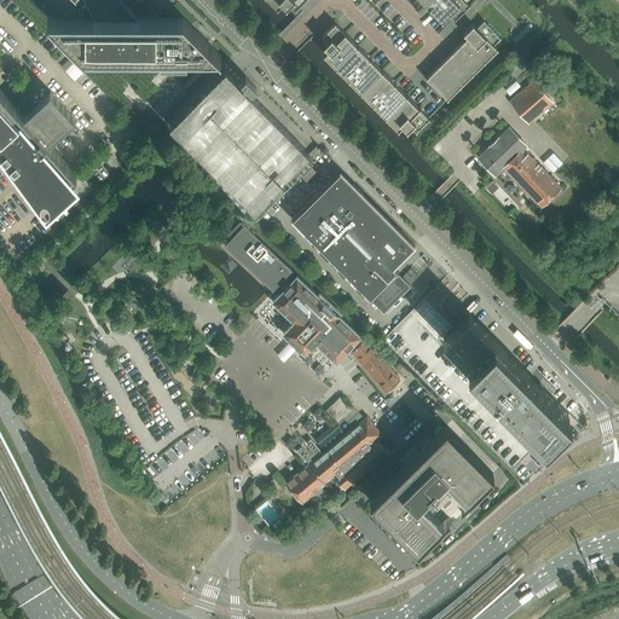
[(85,0),(96,18),(48,18),(48,17),(47,18),(86,57),(87,56),(86,55),(219,55),(220,56),(221,56),(183,17),(181,17),(183,18),(138,18),(123,0),(85,0)]
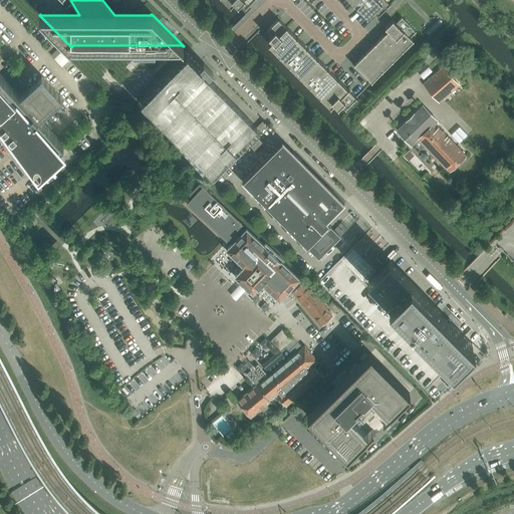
[(356,0),(353,4),(354,4),(355,4),(356,6),(356,7),(357,7),(366,17),(367,18),(367,17),(371,14),(375,18),(376,19),(376,18),(390,6),(391,5),(390,5),(384,0),(356,0)]
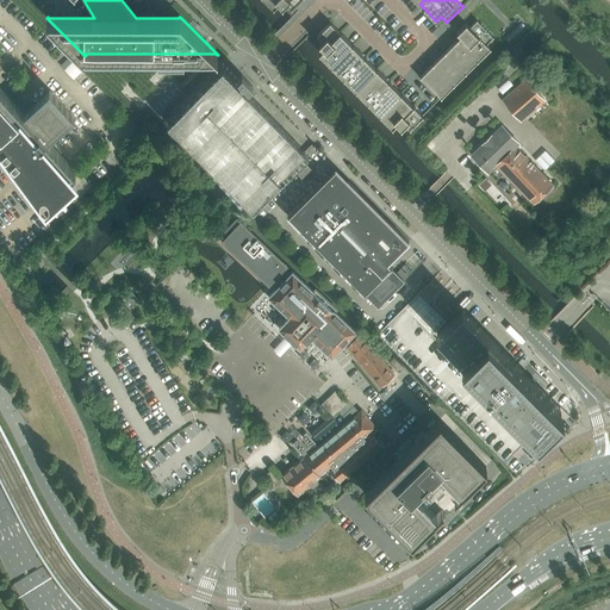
[(441,98),(442,97),(453,86),(454,86),(454,85),(466,74),(466,73),(478,61),(490,49),(491,49),(491,48),(490,48),(486,44),(493,38),(493,37),(478,22),(478,20),(477,20),(475,20),(475,22),(470,27),(467,24),(466,24),(465,24),(458,32),(456,32),(458,33),(461,37),(459,39),(458,39),(456,39),(456,41),(446,51),(444,53),(434,63),(433,63),(433,64),(421,76),(419,76),(421,78),(440,97),(441,98)]
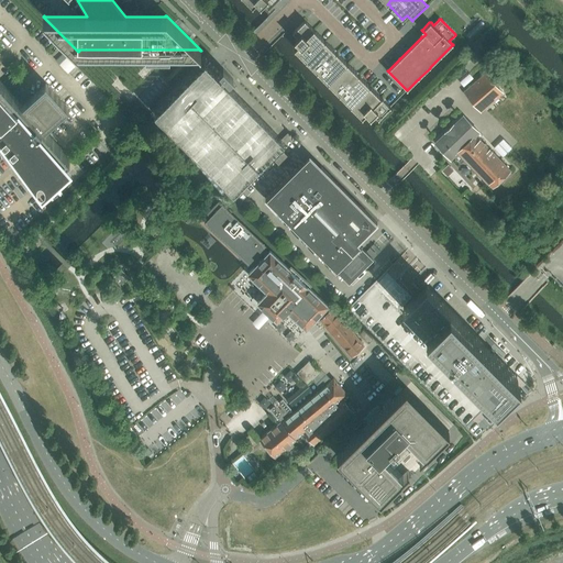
[(295,40),(294,41),(295,42),(298,45),(295,48),(294,48),(295,50),(306,61),(326,41),(324,41),(315,30),(313,30),(306,21),(305,21),(304,21),(294,32),(293,32),(293,33),(294,33),(298,37),(295,40)]
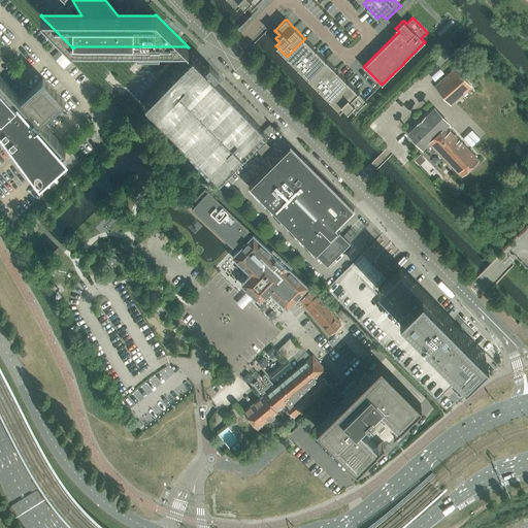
[(315,48),(312,46),(305,39),(305,38),(287,57),(292,62),(297,67),(316,50),(316,48),(315,48)]
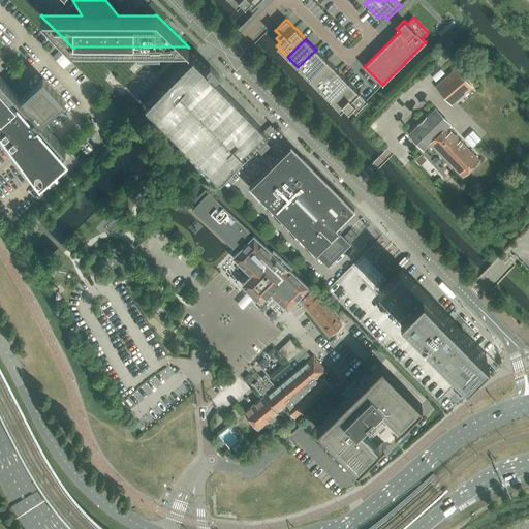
[(327,59),(316,50),(298,67),(298,68),(299,68),(308,78),(308,79),(327,60),(327,59)]
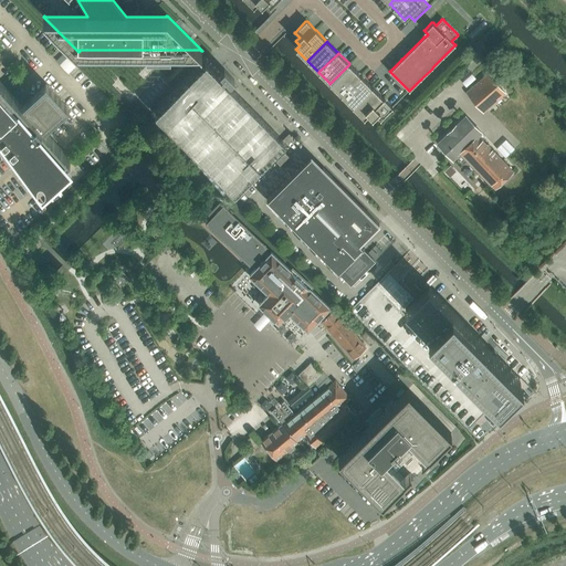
[(67,58),(60,65),(67,73),(76,65),(67,58)]
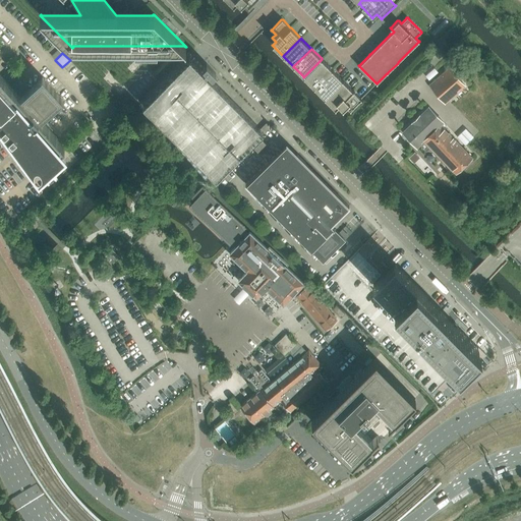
[(206,74),(208,72),(212,76),(216,73),(207,63),(203,67),(206,70),(204,72),(200,69),(199,68),(195,64),(189,58),(142,105),(216,179),(255,139),(263,131),(259,128),(258,128),(257,126),(206,74)]
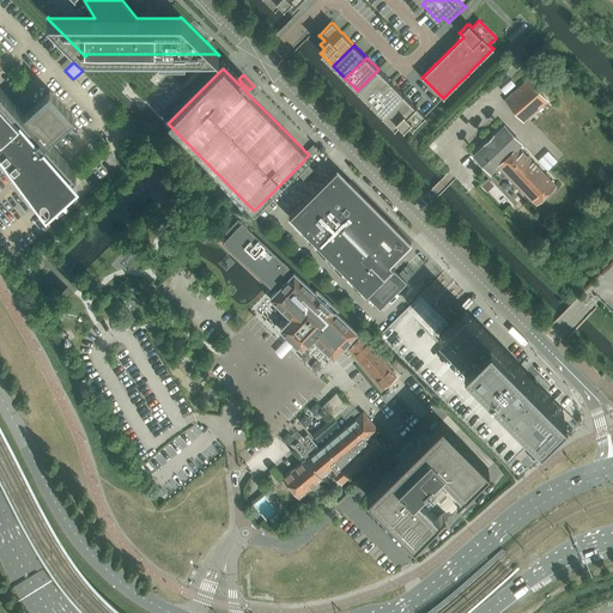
[(378,70),(357,91),(358,91),(369,102),(369,103),(390,82),(378,70)]
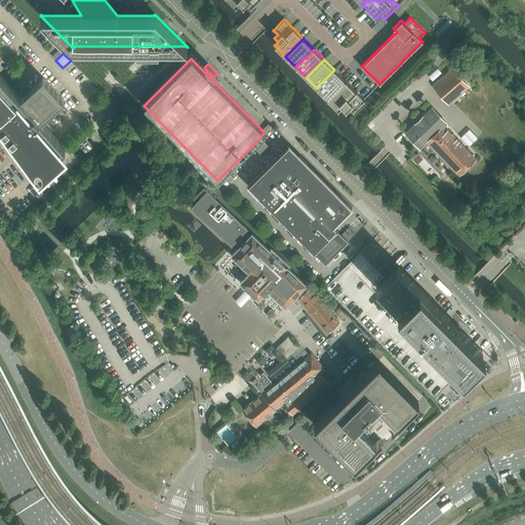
[(433,86),(443,97),(448,104),(469,86),(453,69),(433,86)]
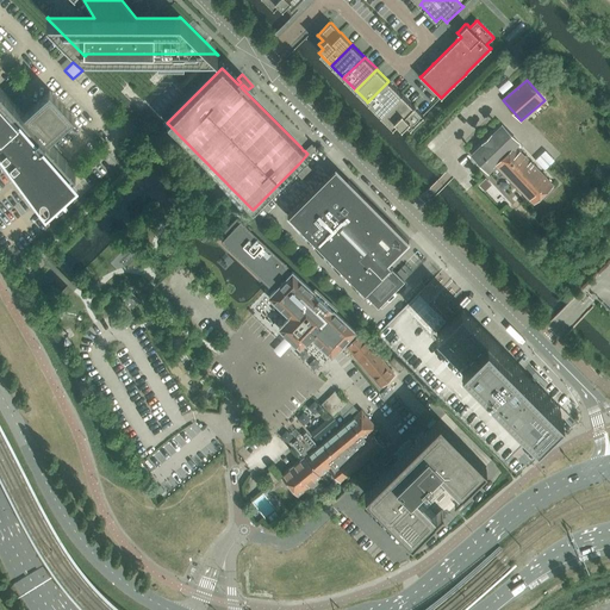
[(388,81),(367,103),(368,103),(379,113),(379,114),(380,114),(400,93),(388,81)]
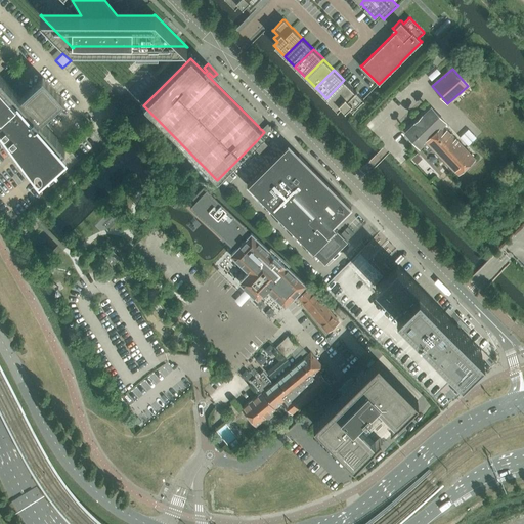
[(0,74),(0,120),(42,167),(66,146),(42,120),(62,101),(63,101),(64,100),(43,77),(42,78),(20,97),(0,74)]
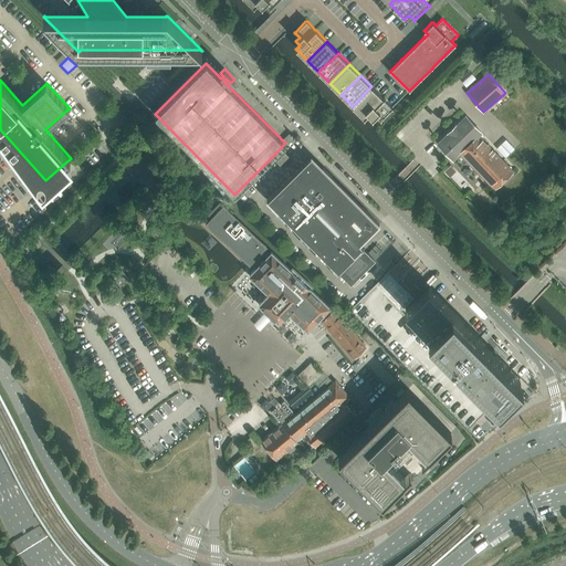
[(392,107),(392,106),(391,106),(384,98),(383,97),(373,87),(373,86),(371,86),(353,106),(364,117),(365,117),(368,114),(371,117),(373,117),(376,114),(380,118),(380,119),(381,118),(391,108),(392,108),(392,107)]
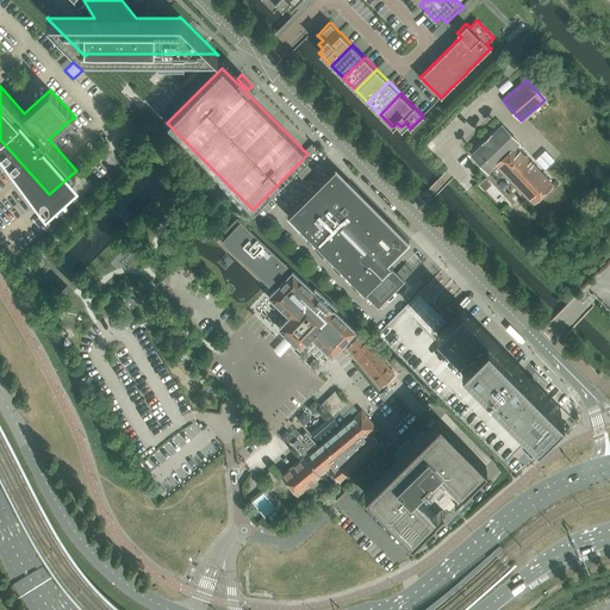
[(472,154),(480,165),(487,172),(496,163),(497,163),(534,203),(553,185),(515,145),(518,142),(502,125),(490,136),(472,154)]
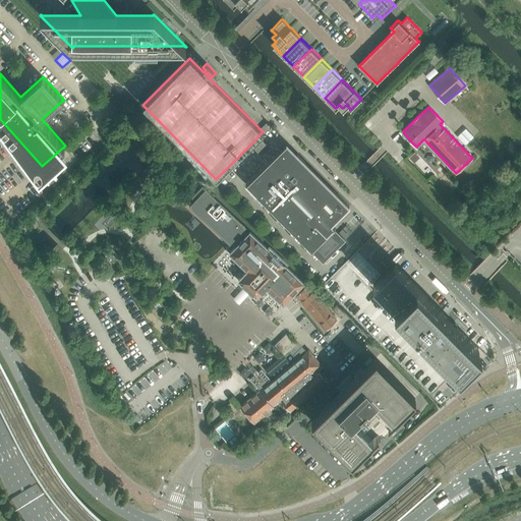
[(270,127),(267,123),(266,123),(259,128),(264,132),(270,127)]
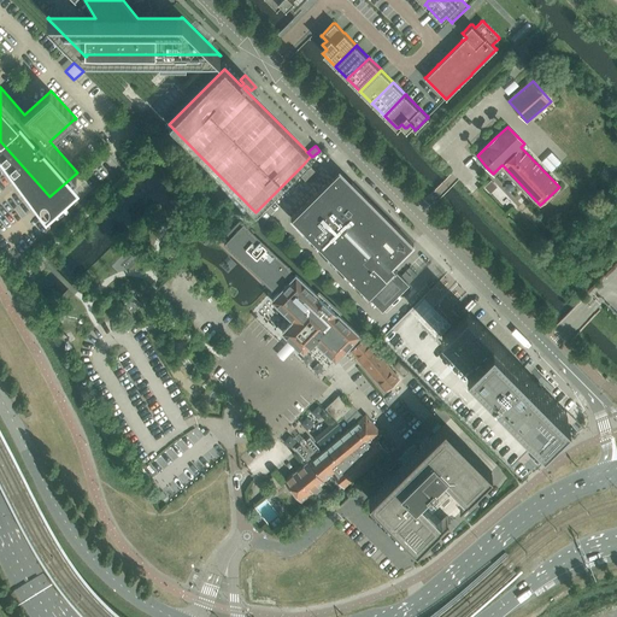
[(315,171),(311,166),(300,176),(305,181),(315,171)]
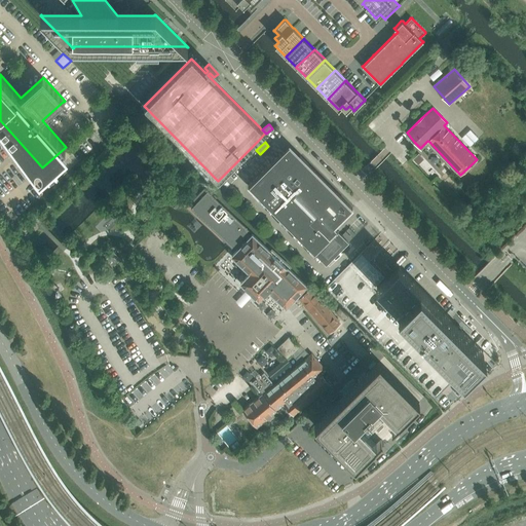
[(352,209),(308,164),(300,155),(299,156),(289,147),(279,156),(278,155),(248,186),(326,264),(348,241),(334,226),(352,209)]
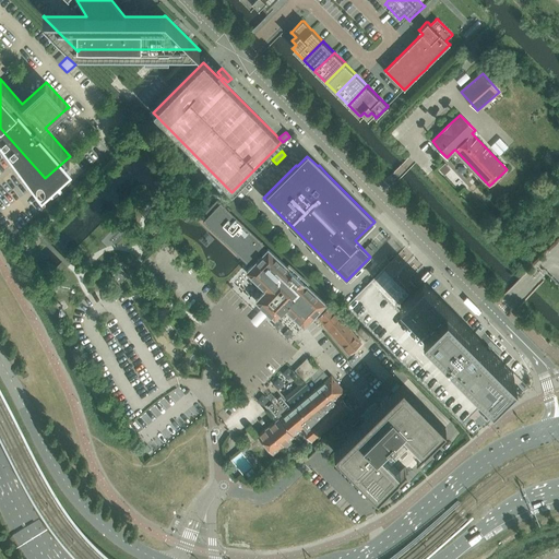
[(444,175),(451,168),(445,163),(442,165),(438,169),(444,175)]
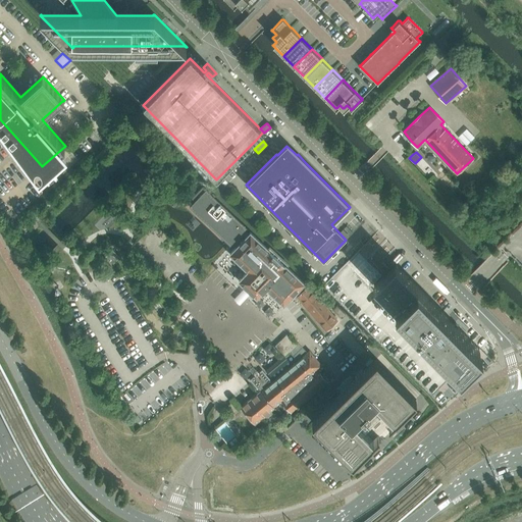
[(162,187),(157,192),(165,199),(170,194),(175,189),(174,188),(167,181),(162,187)]
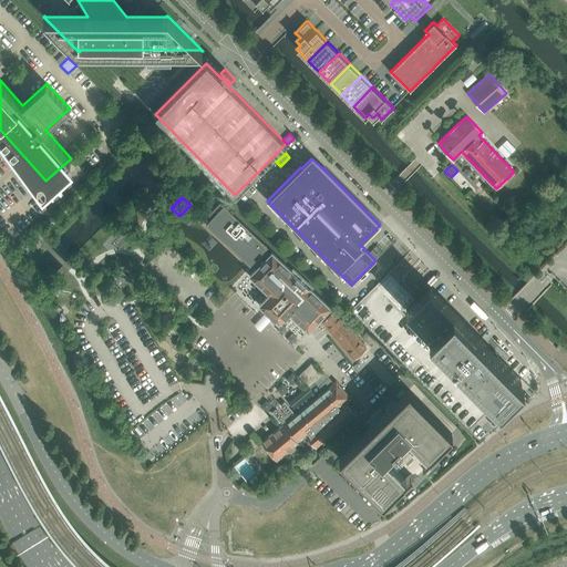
[(253,265),(257,268),(270,254),(266,250),(268,248),(219,203),(208,216),(212,219),(207,225),(251,267),(253,265)]
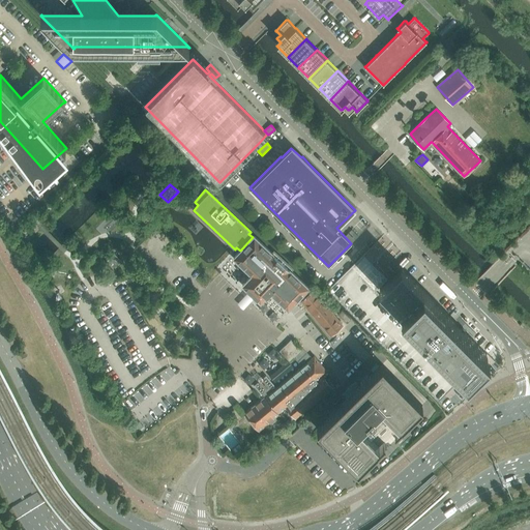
[(141,210),(140,213),(141,216),(144,218),(147,217),(150,218),(150,223),(153,224),(157,224),(158,221),(158,219),(158,217),(157,216),(154,215),(151,216),(150,215),(148,213),(148,211),(145,209),(144,209),(142,210),(141,210)]
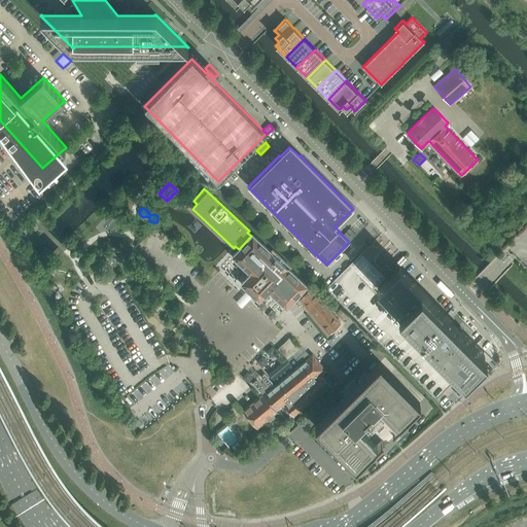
[(251,236),(239,249),(233,256),(251,274),(242,283),(259,300),(269,290),(287,308),(307,285),(289,269),(291,267),(273,249),(271,251),(252,235),(251,236)]
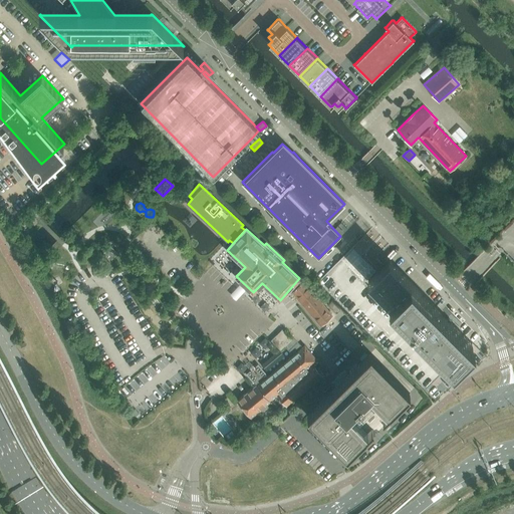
[(110,246),(103,254),(110,261),(117,253),(110,246)]
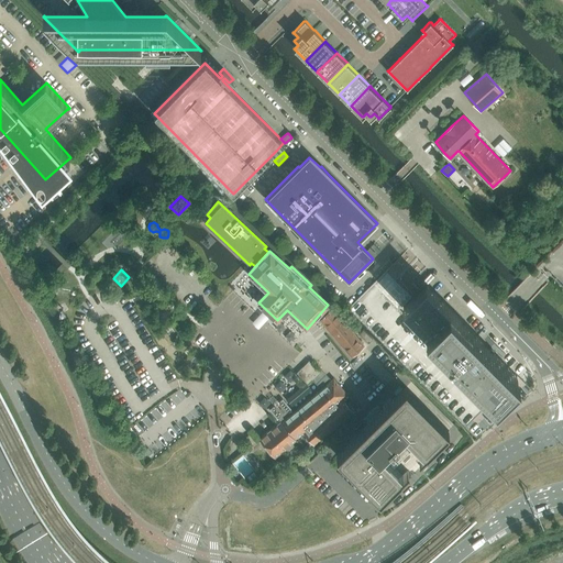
[(349,308),(410,371),(465,427),(492,401),(479,389),(470,378),(463,373),(456,366),(424,333),(418,327),(399,308),(411,297),(395,279),(386,271),(349,308)]
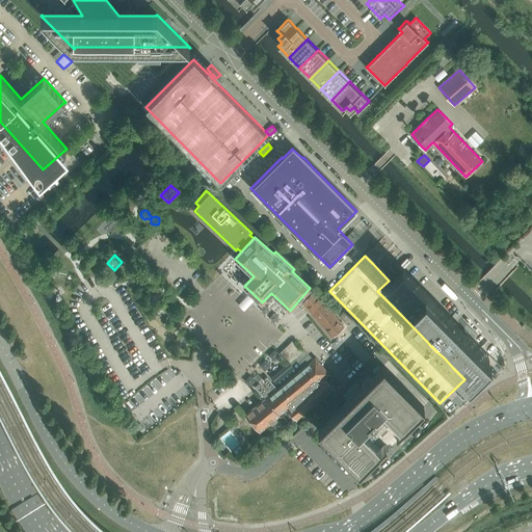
[(390,282),(380,291),(397,307),(403,314),(433,344),(440,351),(445,356),(448,360),(450,362),(455,366),(467,377),(488,355),(467,333),(467,331),(467,330),(466,329),(464,328),(463,328),(462,328),(450,316),(403,269),(394,277),(390,282)]
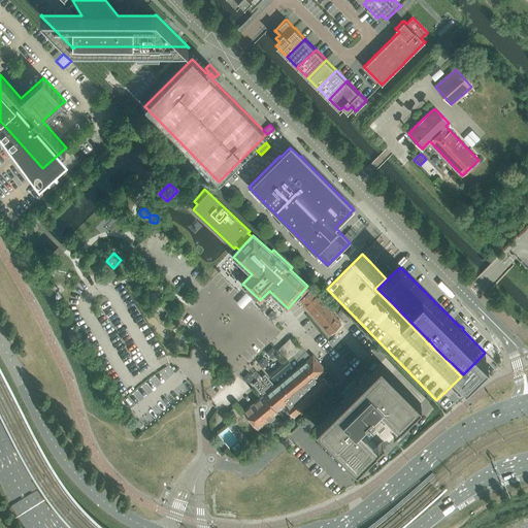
[(341,324),(312,290),(300,300),(329,334),(341,324)]
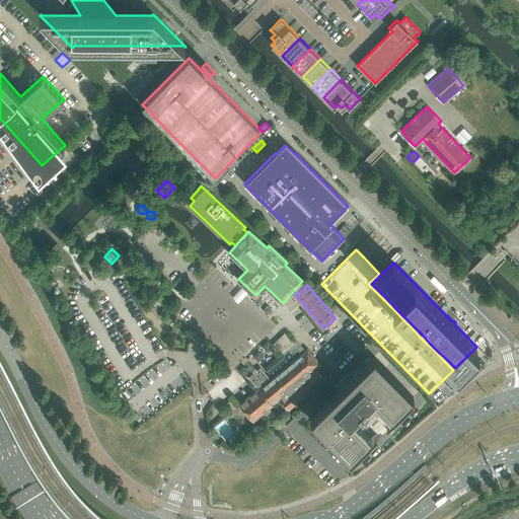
[(344,312),(335,304),(335,305),(330,308),(340,317),(340,316),(343,313),(344,312)]
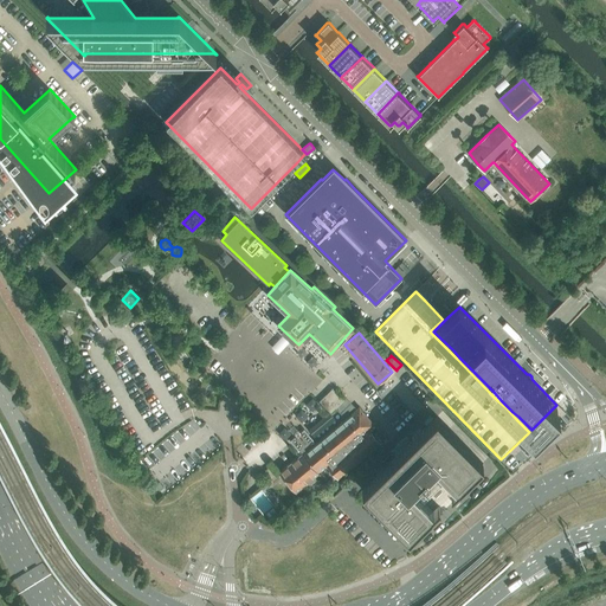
[(320,401),(330,412),(343,399),(333,388),(320,401)]
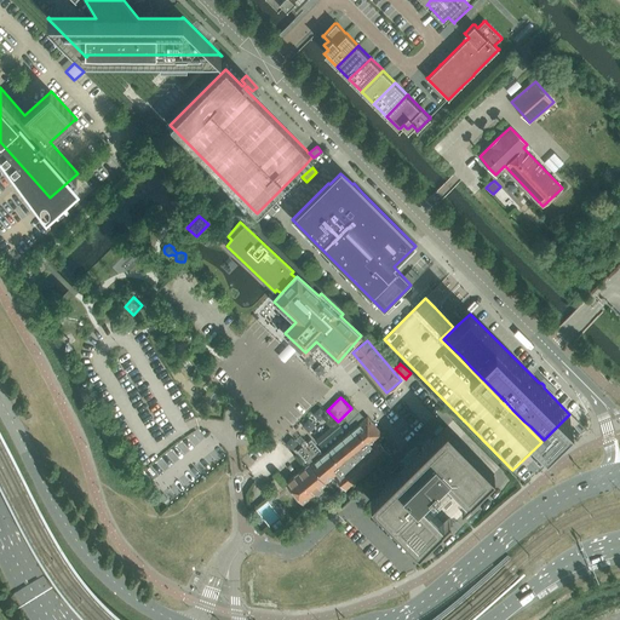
[(344,418),(345,419),(346,422),(354,428),(363,418),(354,408),(344,418)]
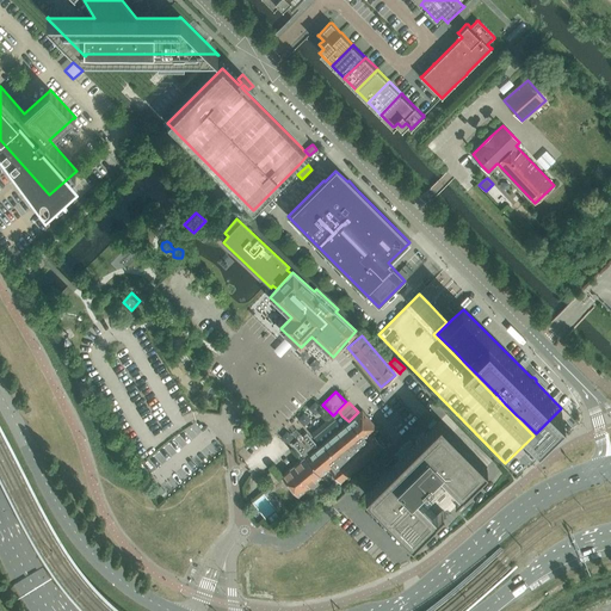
[(377,429),(362,411),(318,446),(307,433),(303,437),(302,436),(301,436),(300,436),(300,437),(298,437),(298,438),(298,439),(294,444),(304,457),(312,467),(321,460),(329,469),(340,482),(383,446),(372,432),(377,429)]
